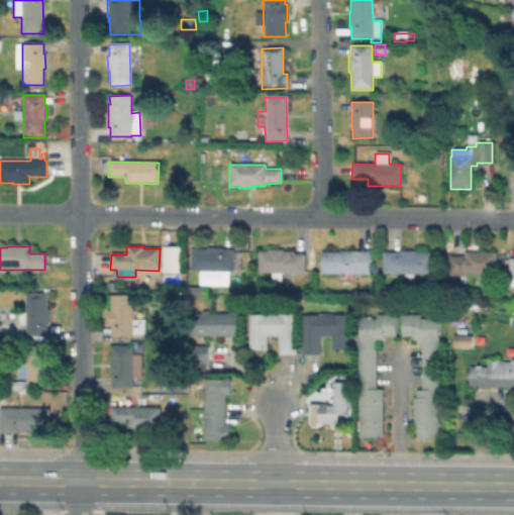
[(182,248),(182,272),(164,272),(164,248),(182,248)]
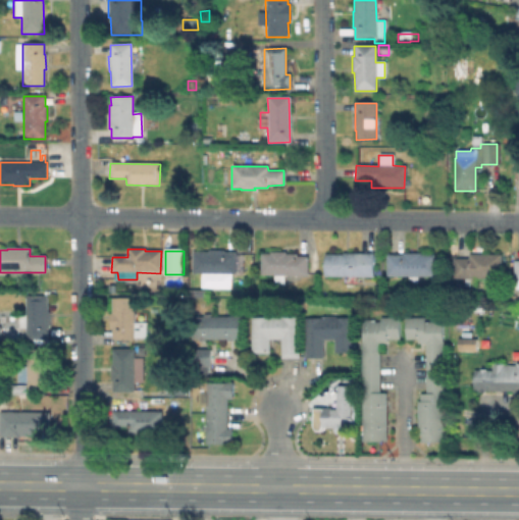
[(223,251),(223,252),(235,253),(235,274),(192,273),(192,252),(208,252),(208,251),(223,251)]
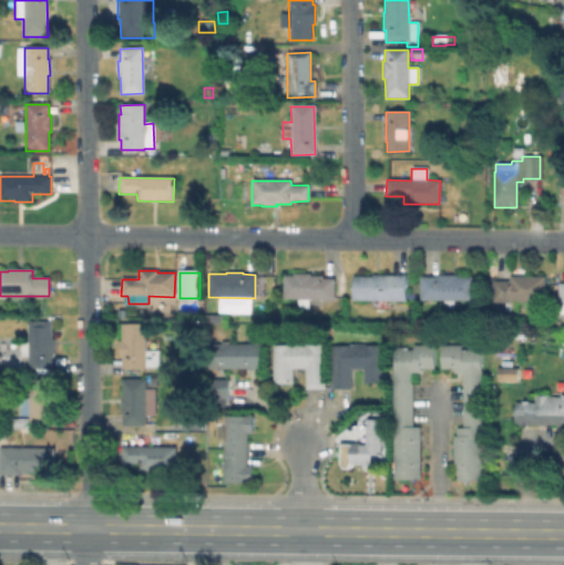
[(310,274),(310,277),(321,277),(321,278),(334,279),(334,300),(308,300),(308,309),(297,309),(297,300),(283,300),(283,276),(294,276),(293,274),(310,274)]
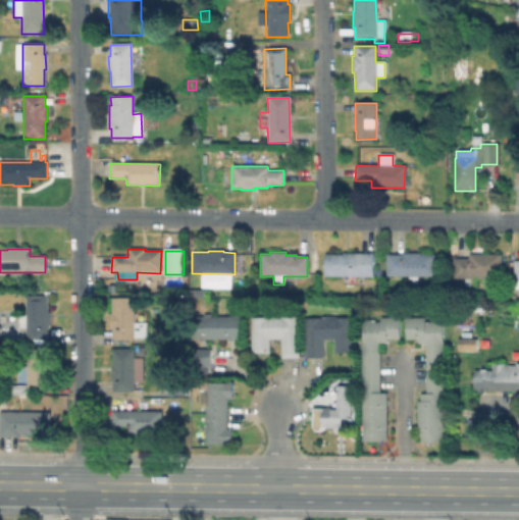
[(373,254),(373,277),(324,277),(324,255),(343,255),(343,253),(373,254)]
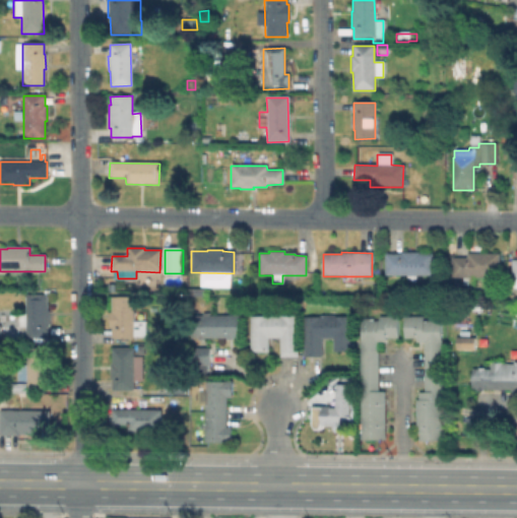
[(432,254),(432,275),(415,275),(415,284),(406,284),(406,276),(385,276),(384,255),(400,254),(400,253),(418,253),(418,254),(432,254)]
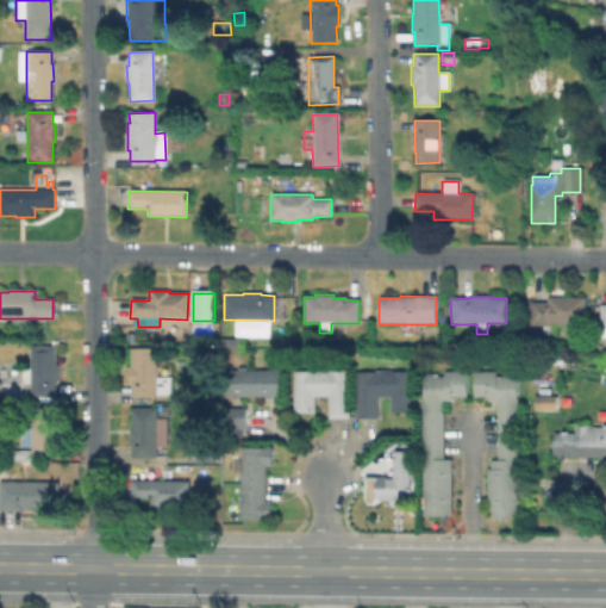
[(583,298),(583,327),(555,327),(555,335),(542,335),(542,327),(529,327),(529,303),(547,303),(547,298),(583,298)]
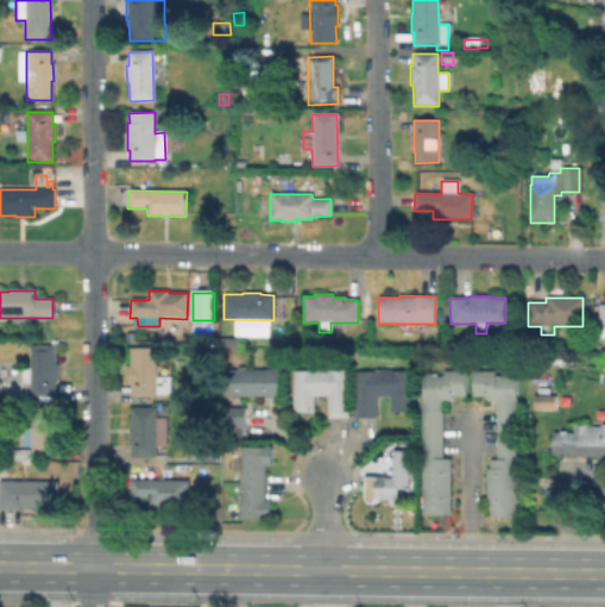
[(604,305),(593,306),(592,339),(604,338),(604,305)]
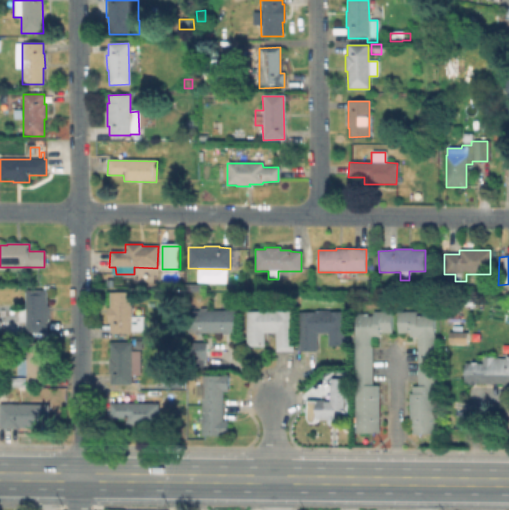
[(46,291),(46,306),(48,306),(48,321),(46,322),(46,332),(25,332),(25,322),(17,323),(17,309),(25,309),(25,291),(46,291)]
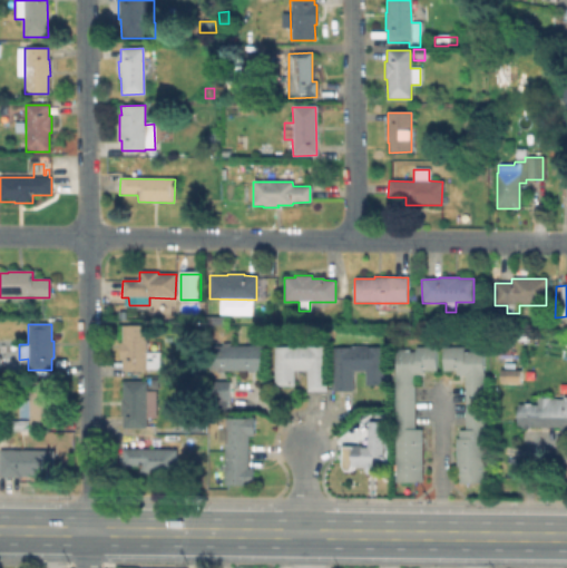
[(145,325),(145,353),(158,353),(158,370),(146,370),(146,371),(121,371),(121,360),(119,360),(119,343),(121,343),(121,325),(145,325)]
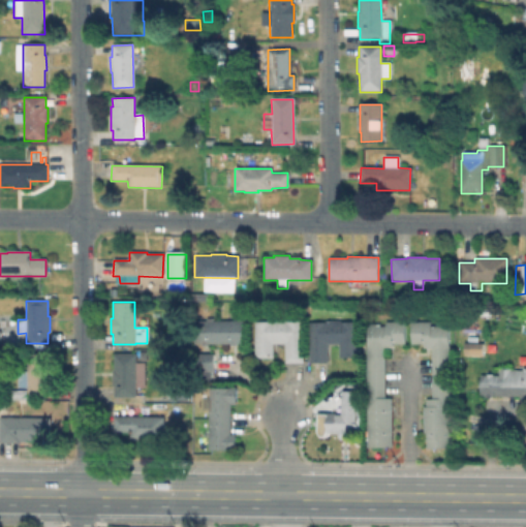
[(190,343),(242,343),(242,321),(190,321),(190,343)]
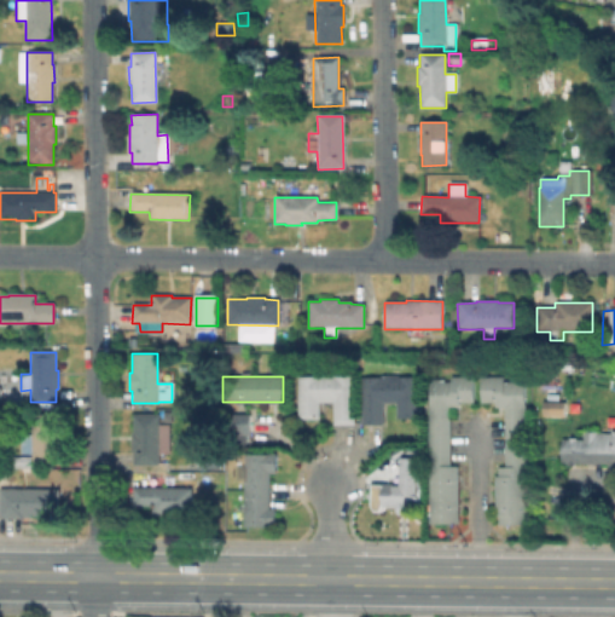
[(335,378),(354,378),(354,426),(332,426),(332,404),(319,404),(319,420),(296,420),(296,378),(317,378),(317,376),(335,376),(335,378)]
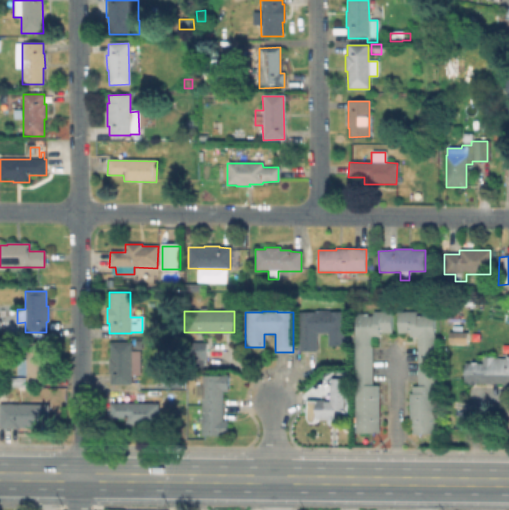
[(329,312),(345,312),(345,331),(349,331),(350,344),(345,344),(345,346),(327,346),(327,334),(316,334),(316,352),(298,352),(298,313),(314,313),(314,311),(329,311),(329,312)]
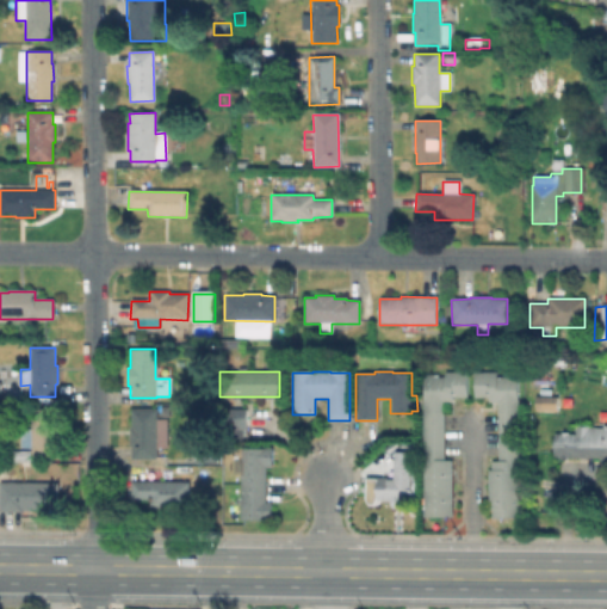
[(465,373),(466,398),(452,398),(452,404),(444,404),(444,461),(450,461),(451,518),(422,518),(422,401),(423,401),(423,379),(444,379),(444,373),(465,373)]
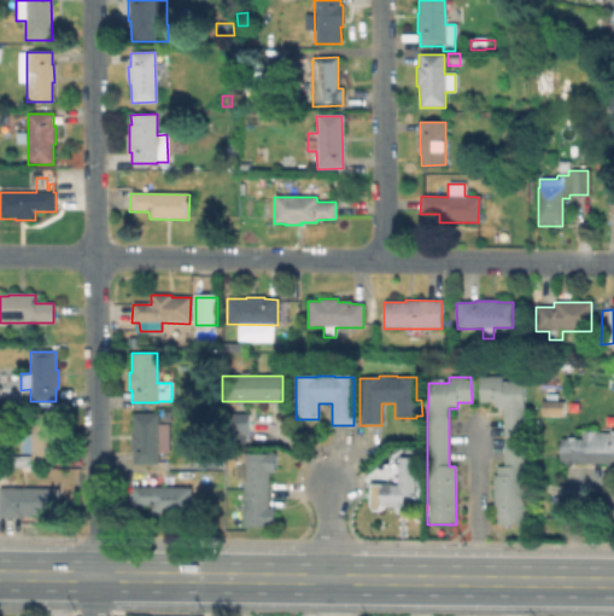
[(522,382),(522,405),(524,405),(525,524),(497,524),(497,516),(493,516),(493,476),(496,476),(497,468),(503,468),(502,407),(493,407),(493,402),(479,402),(479,377),(502,377),(502,382),(522,382)]
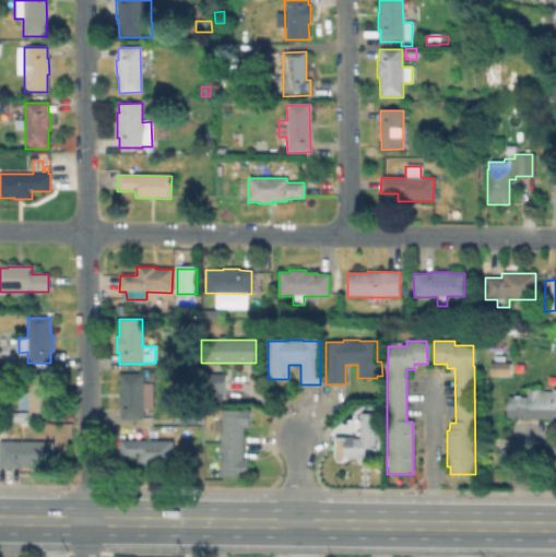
[(484,376),(484,363),(506,364),(506,377),(484,376)]
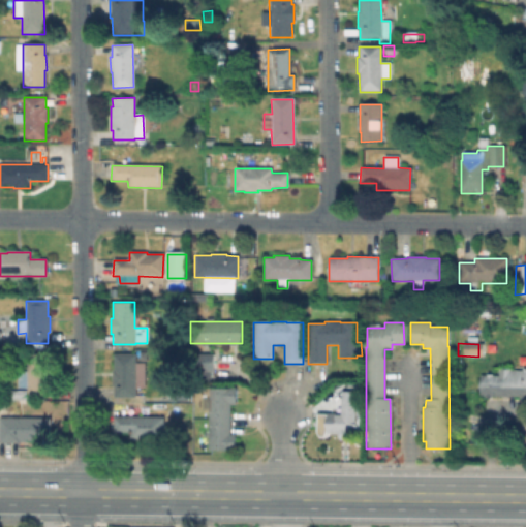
[(49,354),(49,370),(50,370),(50,396),(27,396),(27,388),(18,388),(18,371),(26,371),(26,354),(49,354)]
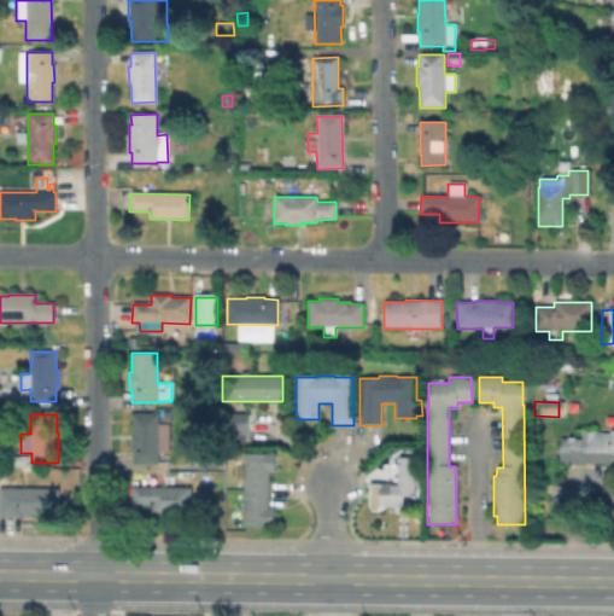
[(168,425),(168,459),(158,459),(158,464),(133,464),(133,453),(130,453),(130,434),(133,434),(133,414),(157,414),(158,425),(168,425)]
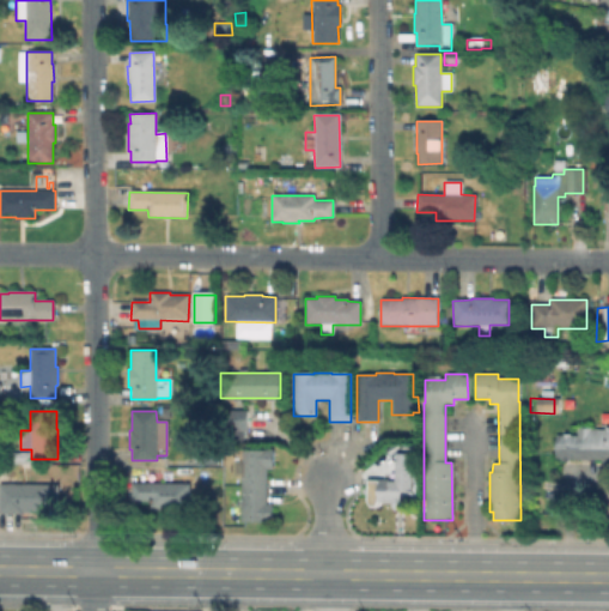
[(242,431),(242,411),(218,411),(218,431),(242,431)]
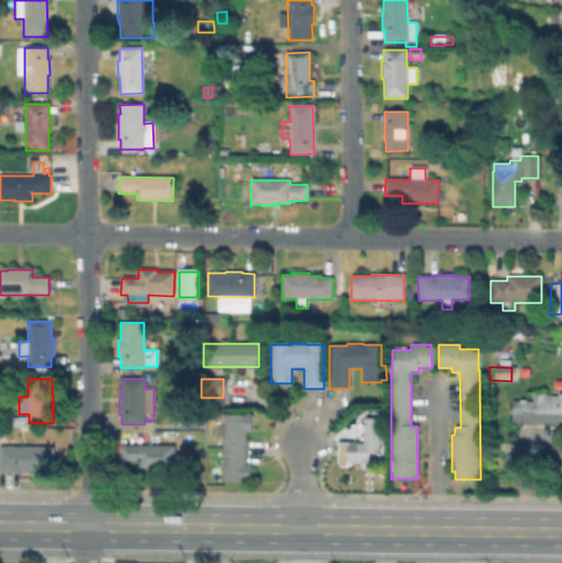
[(561,424),(508,424),(508,401),(530,401),(530,395),(561,395),(561,424)]
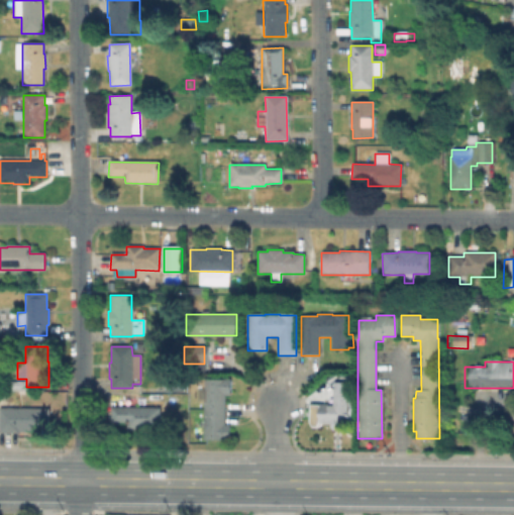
[(230,380),(229,396),(224,396),(223,425),(228,425),(228,441),(203,441),(203,380),(230,380)]
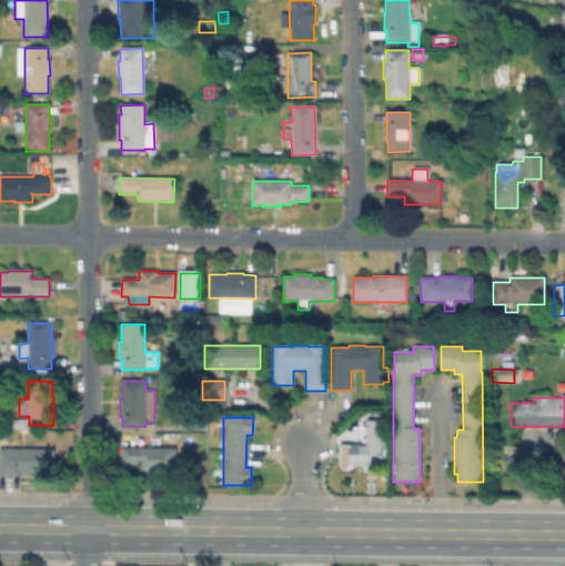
[(27,421),(27,430),(7,430),(7,421),(27,421)]
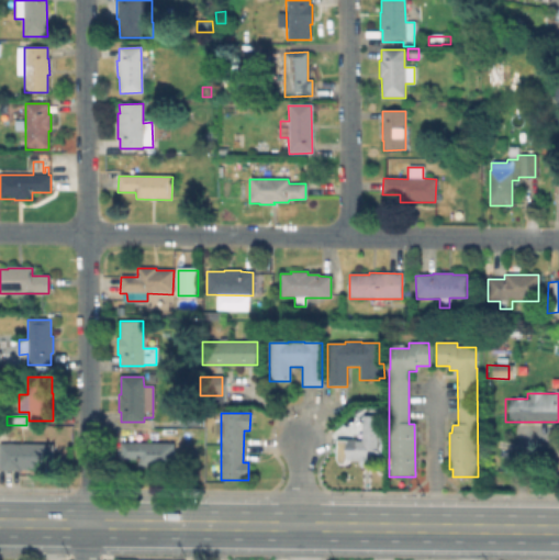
[(382,424),(382,461),(336,461),(336,439),(367,440),(367,424),(382,424)]
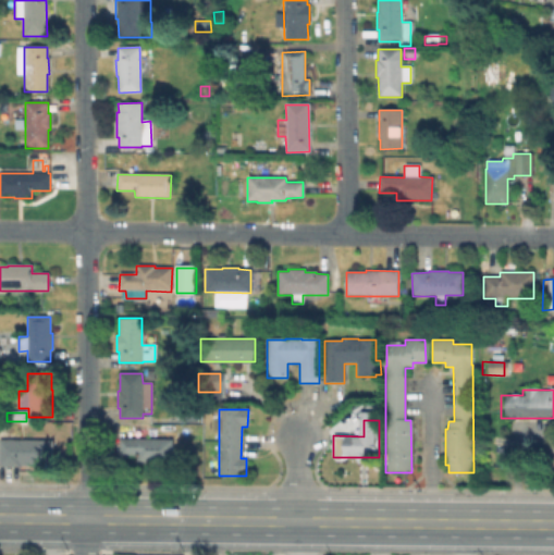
[(51,441),(51,464),(38,464),(38,466),(20,466),(20,467),(0,467),(0,440),(51,441)]
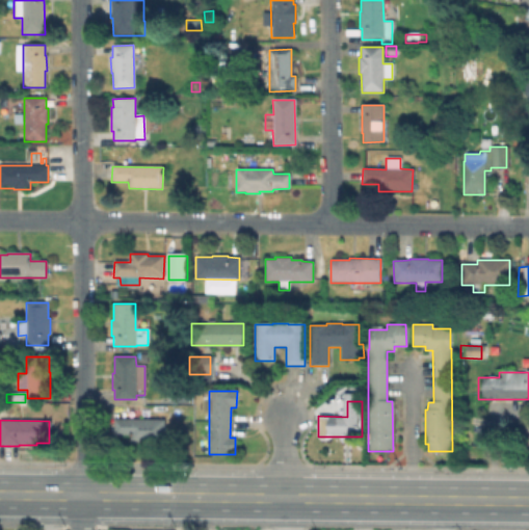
[(162,420),(162,442),(131,441),(131,435),(114,435),(114,420),(162,420)]
